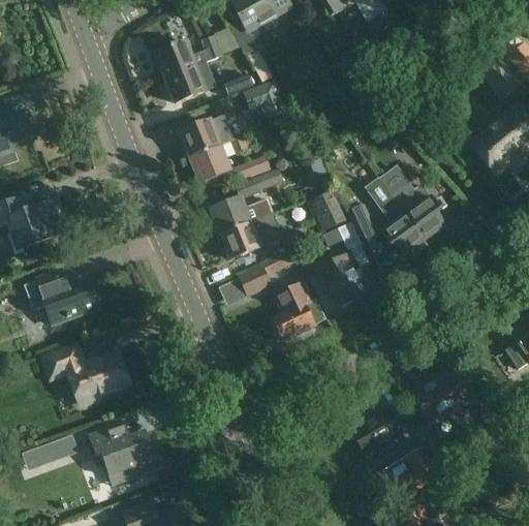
[(229,0),(239,18),(228,24),(245,54),(255,48),(246,31),(289,7),(285,0),(229,0)]
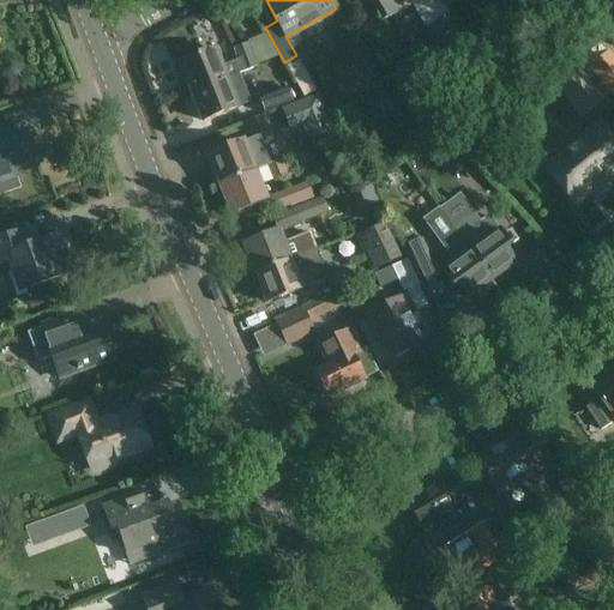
[(374,0),(385,18),(416,0),(374,0)]
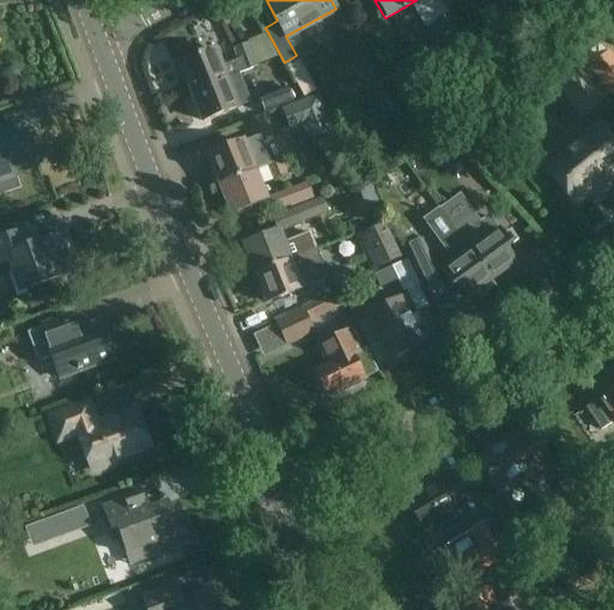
[(540,2),(539,0),(517,0),(524,11),(540,2)]
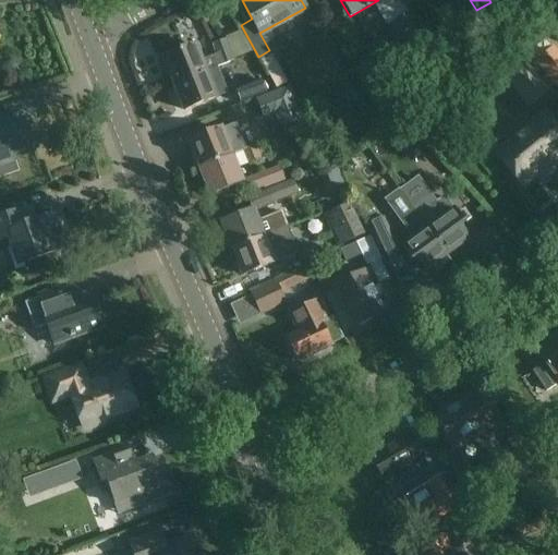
[(411,10),(392,21),(416,63),(436,52),(411,10)]
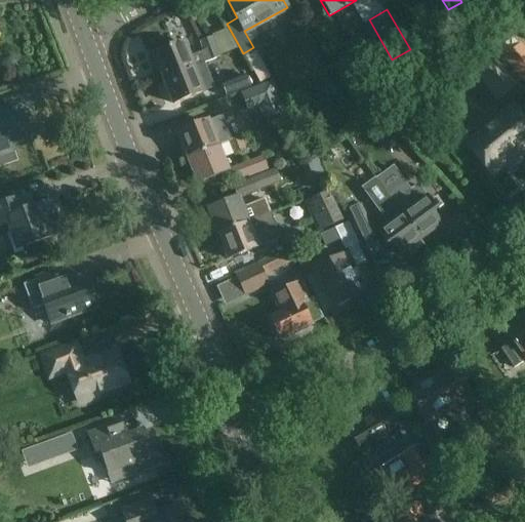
[(202,48),(189,53),(183,39),(155,50),(156,53),(153,54),(156,65),(160,64),(164,76),(193,65),(206,59),(220,53),(212,34),(199,39),(202,48)]
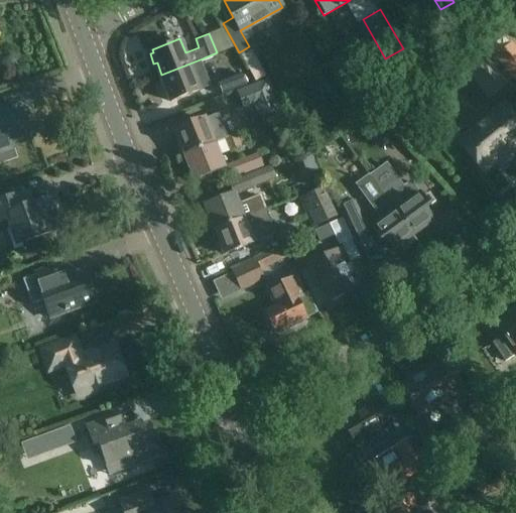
[(515,41),(512,37),(506,42),(494,52),(515,77),(515,76),(515,41)]
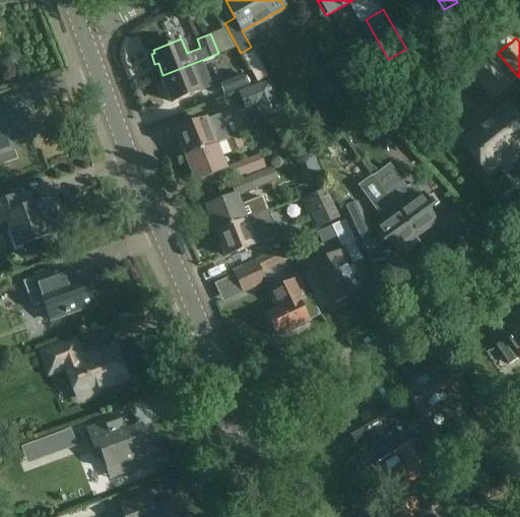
[(486,54),(470,67),(494,95),(510,82),(486,54)]
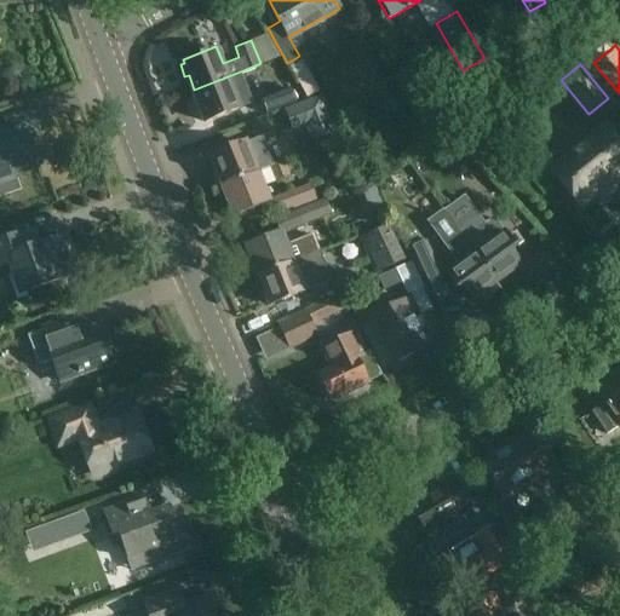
[(228,76),(194,90),(195,91),(191,92),(196,105),(200,104),(206,119),(239,105),(228,76)]
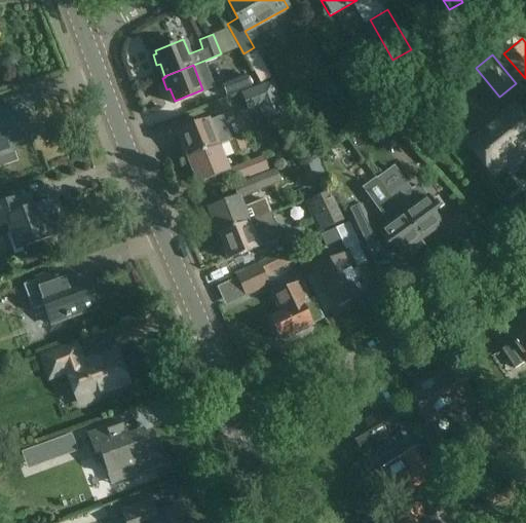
[(250,84),(245,72),(221,81),(226,94),(250,84)]
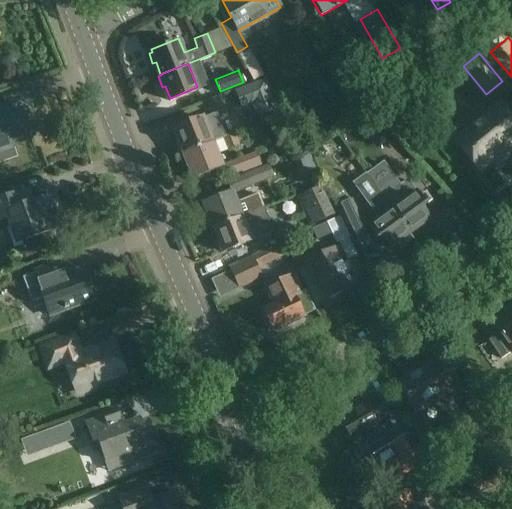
[(266,77),(236,89),(243,107),(273,95),(266,77)]
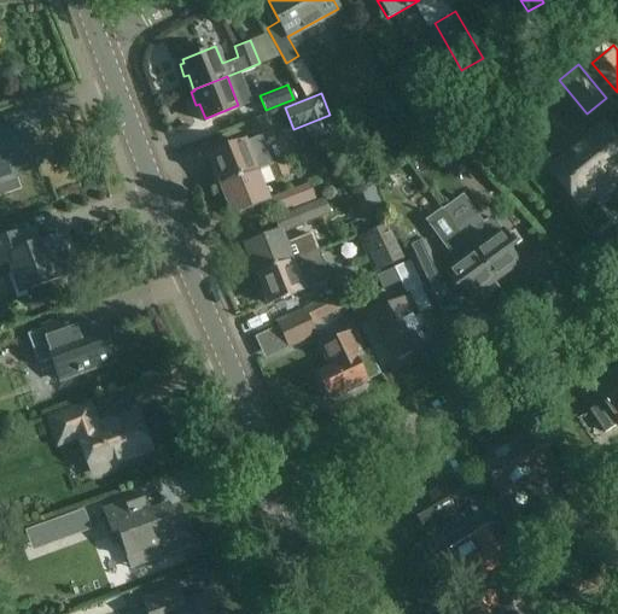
[(617,138),(604,121),(548,167),(577,202),(594,188),(601,198),(617,182),(617,171),(617,170),(617,168),(617,138)]
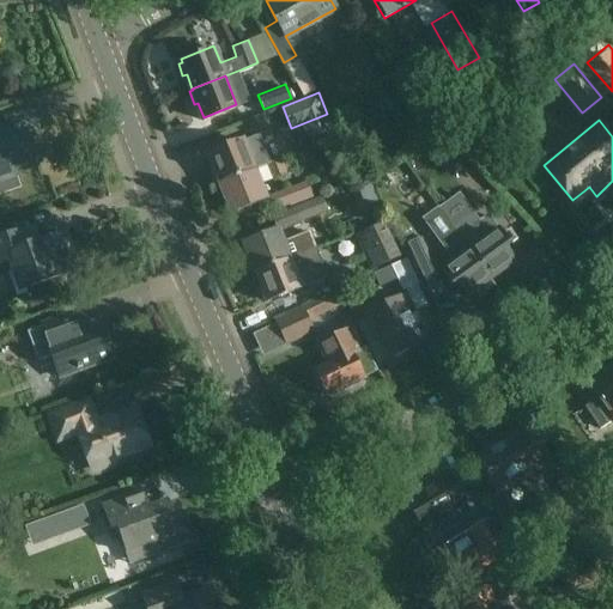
[(0,193),(20,186),(13,166),(37,158),(26,128),(0,138),(0,136),(0,193)]
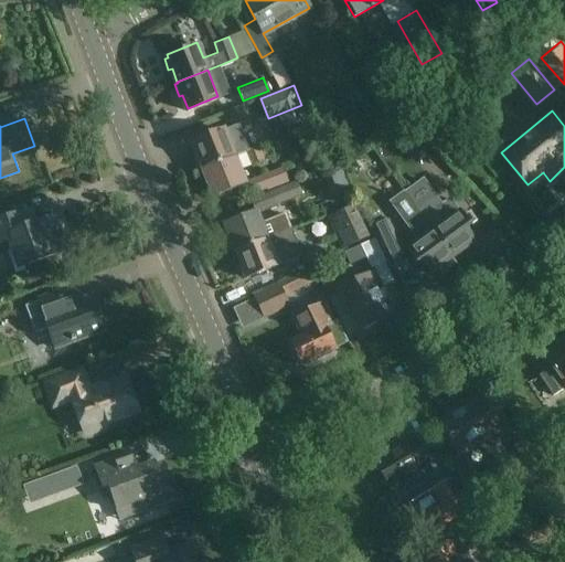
[(413,152),(425,144),(408,123),(397,131),(413,152)]
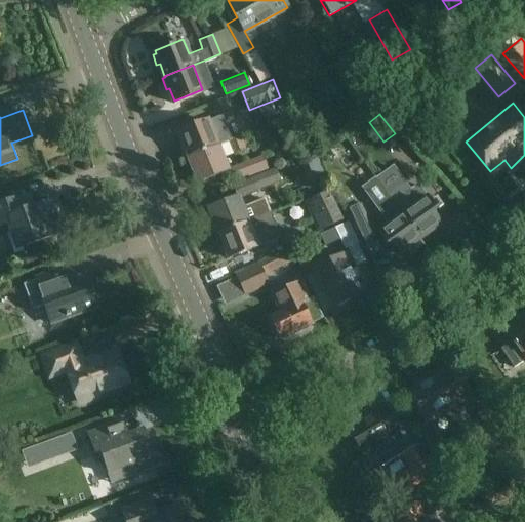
[(185,156),(217,144),(207,118),(177,129),(183,143),(179,144),(185,156)]
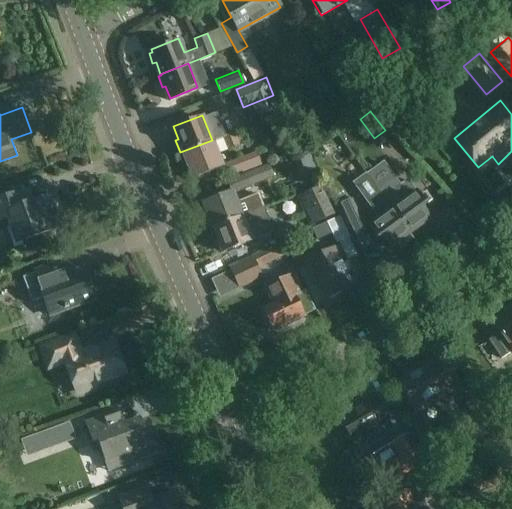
[(244,127),(222,136),(226,147),(246,139),(242,130),(245,129),(244,127)]
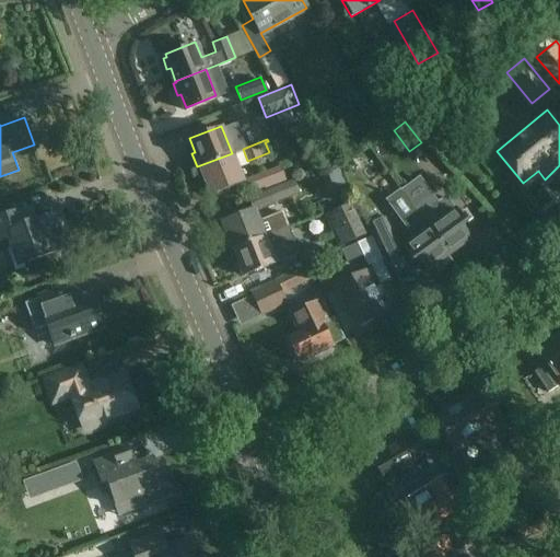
[(232,153),(197,166),(202,180),(206,178),(211,192),(242,180),(232,153)]
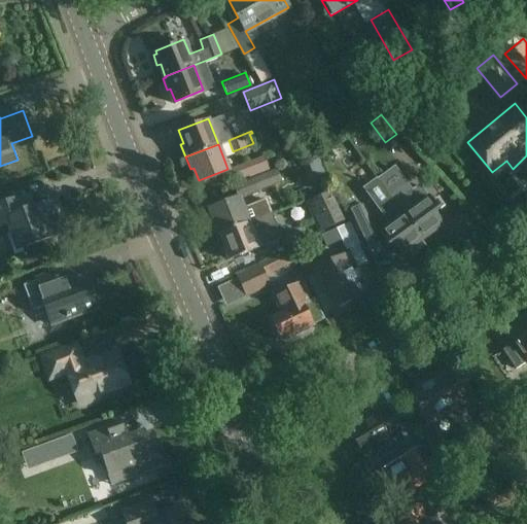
[(233,180),(269,167),(265,154),(229,167),(233,180)]
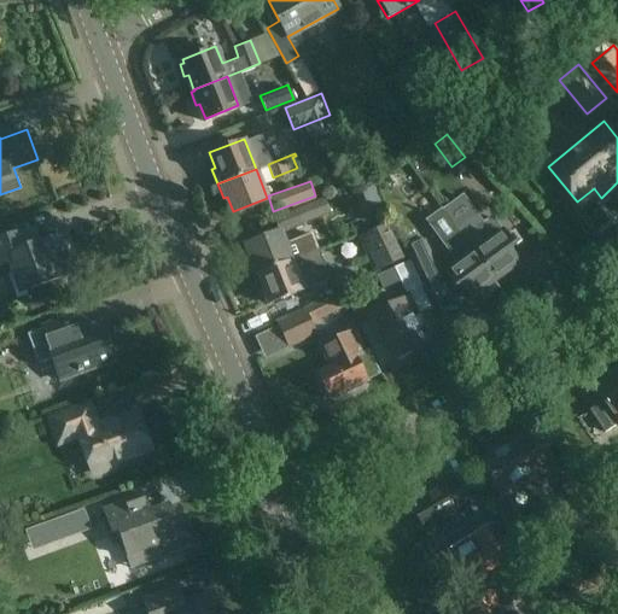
[(436,189),(418,197),(432,233),(450,226),(436,189)]
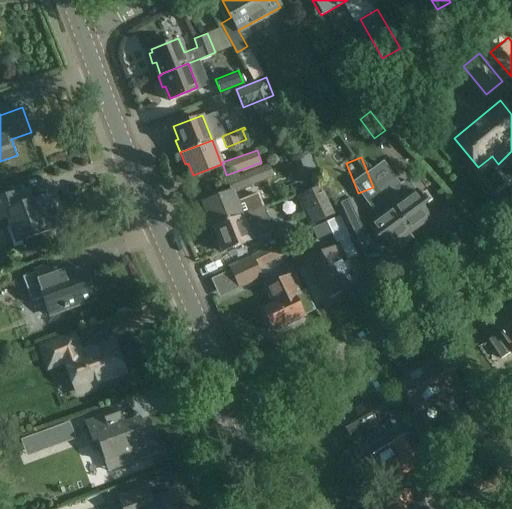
[(246,170),(252,183),(273,174),(268,161),(246,170)]
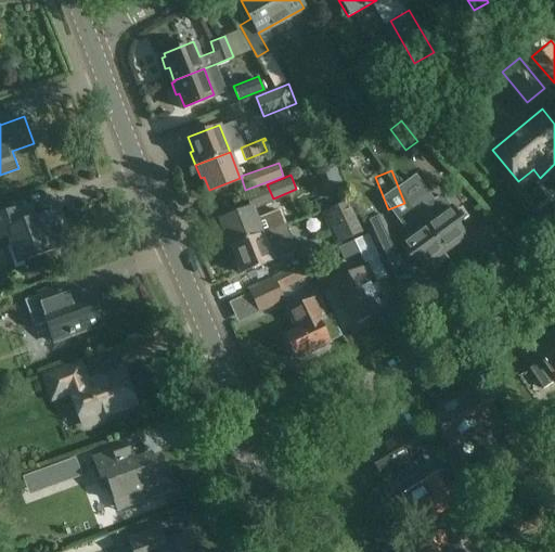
[(410,201),(414,207),(446,249),(466,234),(456,221),(462,218),(442,192),(434,197),(427,188),(410,201)]
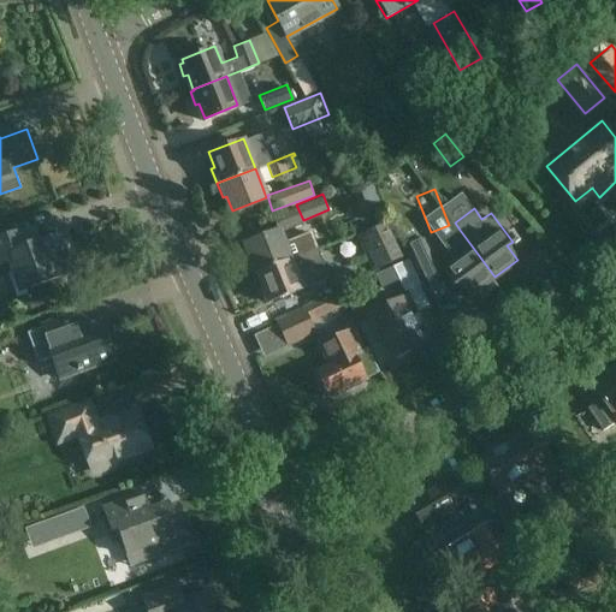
[(253,272),(291,257),(279,227),(244,242),(250,256),(247,257),(253,272)]
